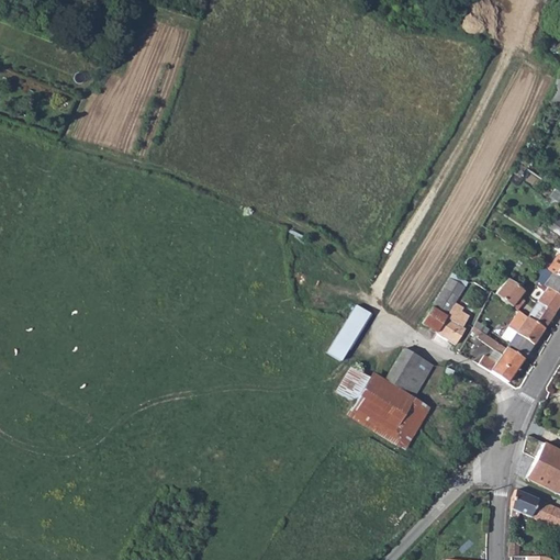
[(559,73),(549,100),(559,104),(559,73)]
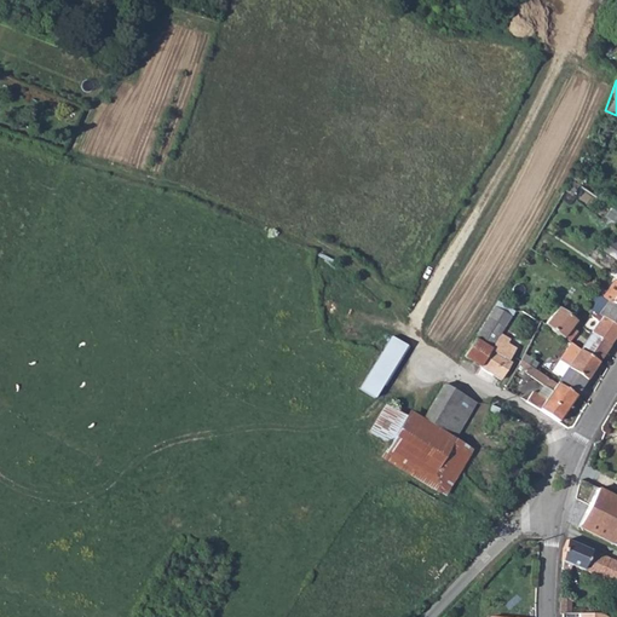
[(616,241),(612,238),(605,249),(616,257),(616,241)]
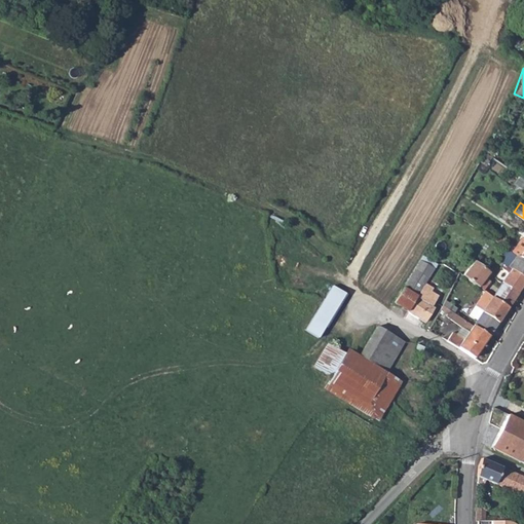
[(518,254),(511,265),(523,274),(523,236),(517,246),(511,241),(507,247),(508,247),(518,254)]
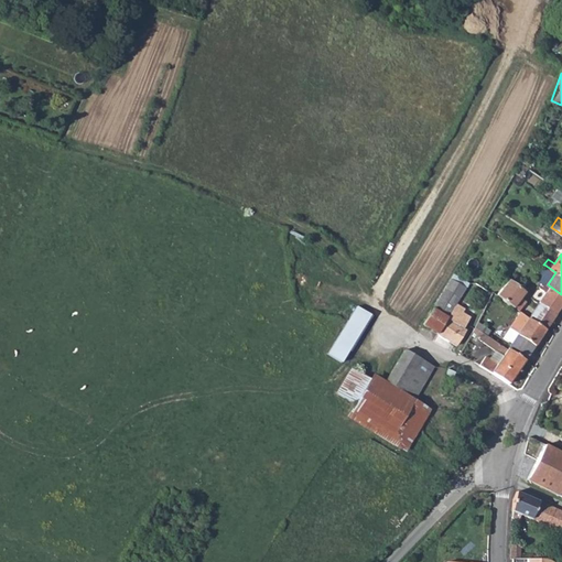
[(548,292),(531,317),(547,327),(561,305),(561,294),(548,284),(555,272),(544,265),(536,277),(547,283),(543,289),(548,292)]
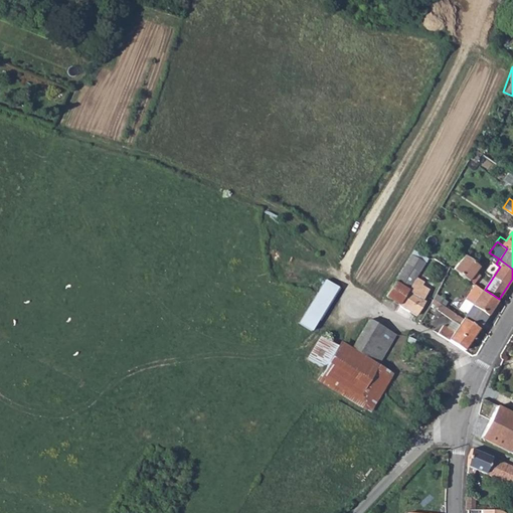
[(413,252),(387,295),(401,303),(421,271),(426,262),(413,252)]
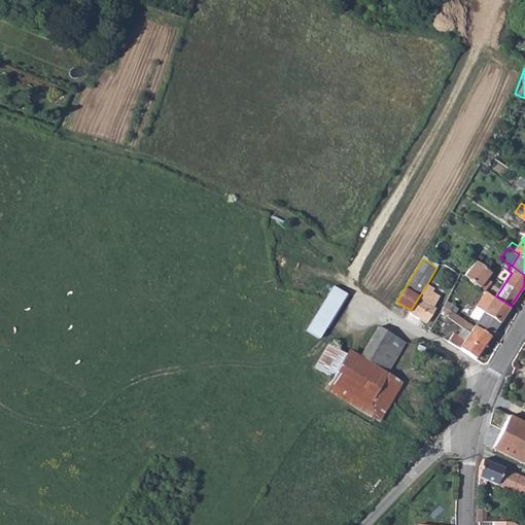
[(478,260),(466,274),(486,289),(493,280),(488,276),(492,272),(478,260)]
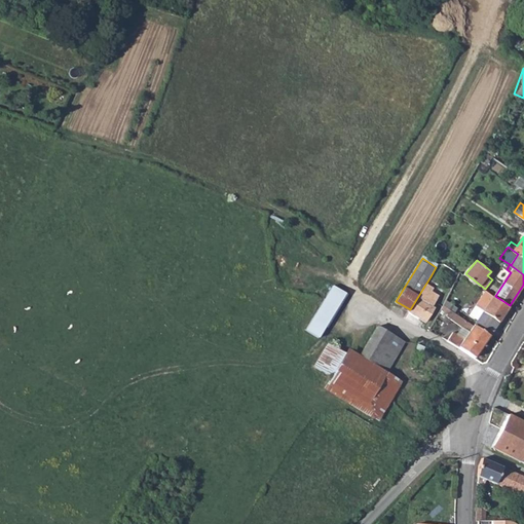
[(431,276),(410,309),(421,316),(428,320),(436,308),(433,306),(440,294),(433,290),(438,282),(431,276)]
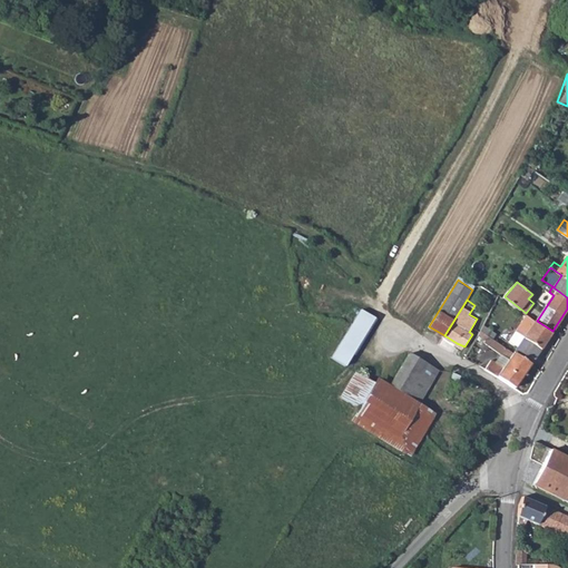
[(363,307),(333,356),(346,364),(376,316),(363,307)]
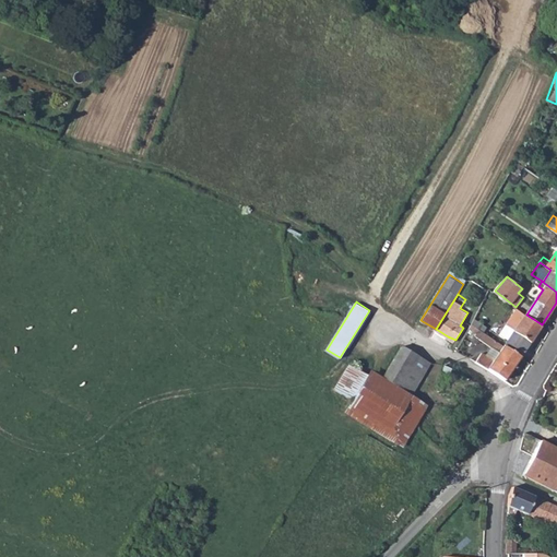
[(509,339),(505,344),(521,355),(542,324),(526,315),(518,308),(513,315),(514,315),(501,333),(509,339)]
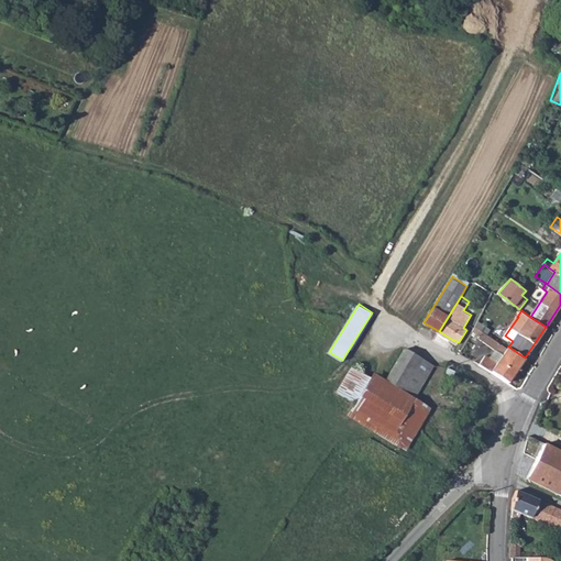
[(479,320),(476,326),(484,331),(487,333),(491,329),(479,320)]
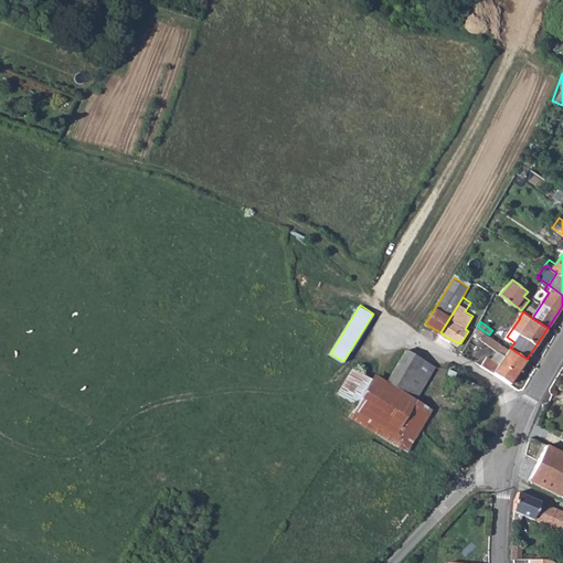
[(486,332),(481,338),(506,354),(510,349),(489,335),(486,332)]
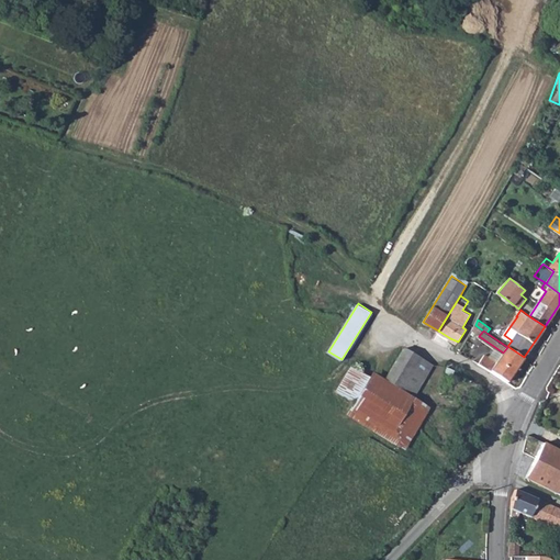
[(485,354),(480,362),(484,366),(508,381),(524,357),(507,346),(507,347),(503,353),(497,361),(485,354)]
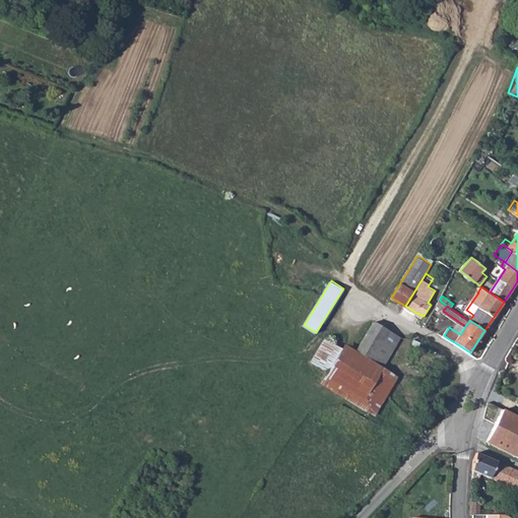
[(342,347),(329,371),(322,382),(371,411),(394,374),(383,367),(370,360),(388,329),(375,321),(354,354),(342,347)]
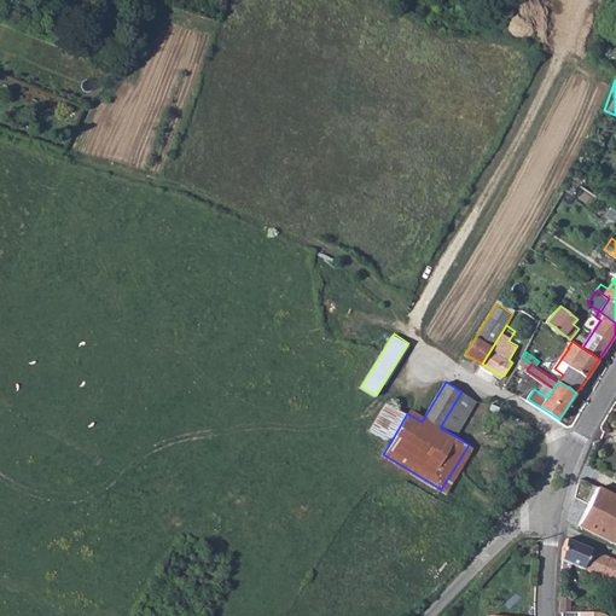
[(462,391),(440,428),(455,436),(477,400),(462,391)]
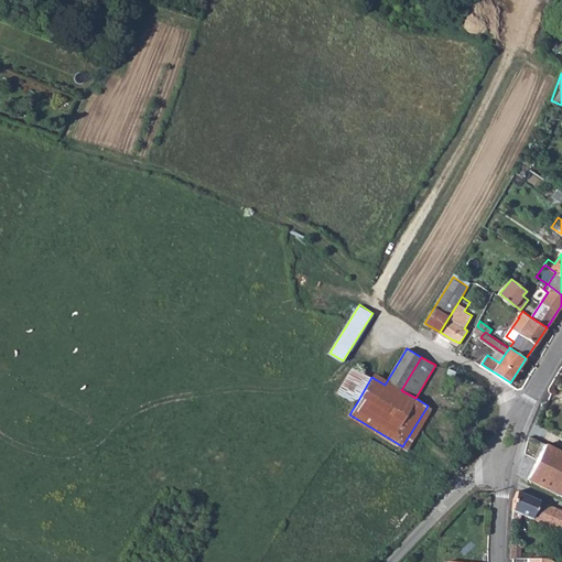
[(338,391),(357,402),(371,377),(354,366),(338,391)]
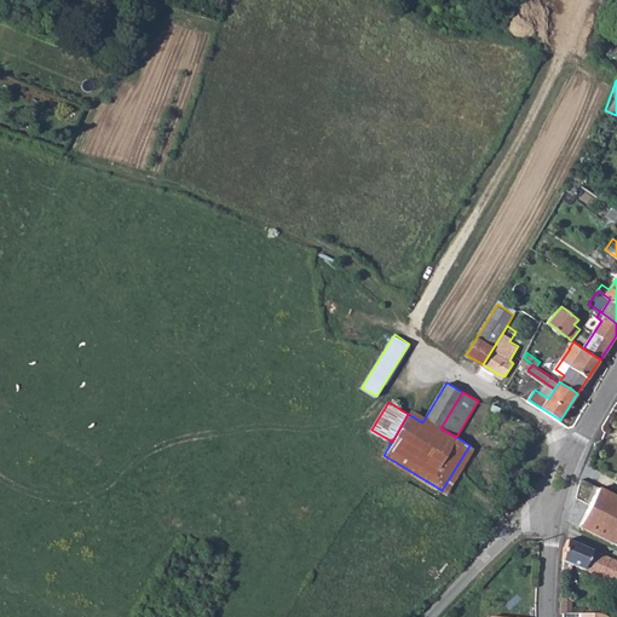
[(616,495),(600,486),(582,525),(616,542),(616,495)]
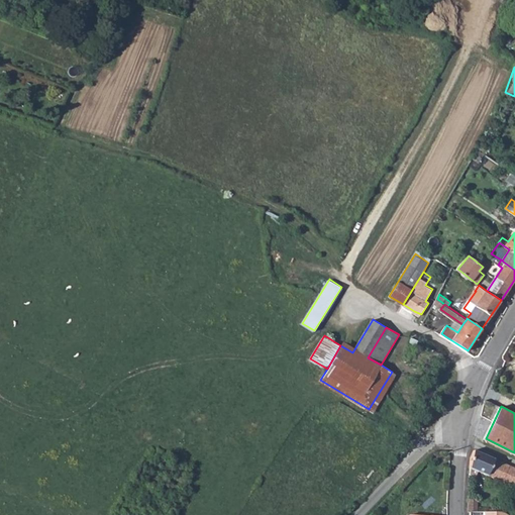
[(514,466),(476,448),(472,456),(471,474),(476,476),(479,470),(514,485),(514,466)]
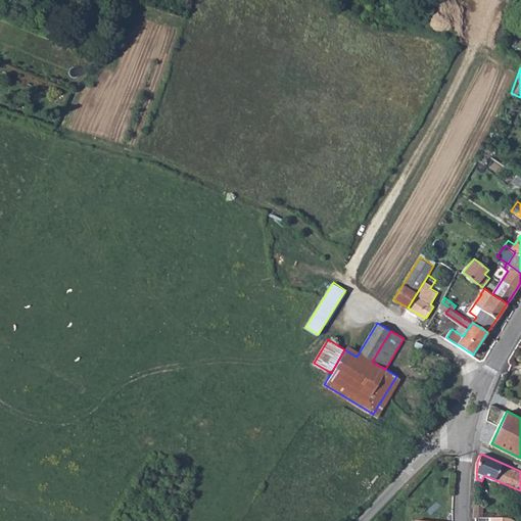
[(484,504),(476,504),(475,516),(483,516),(484,504)]
